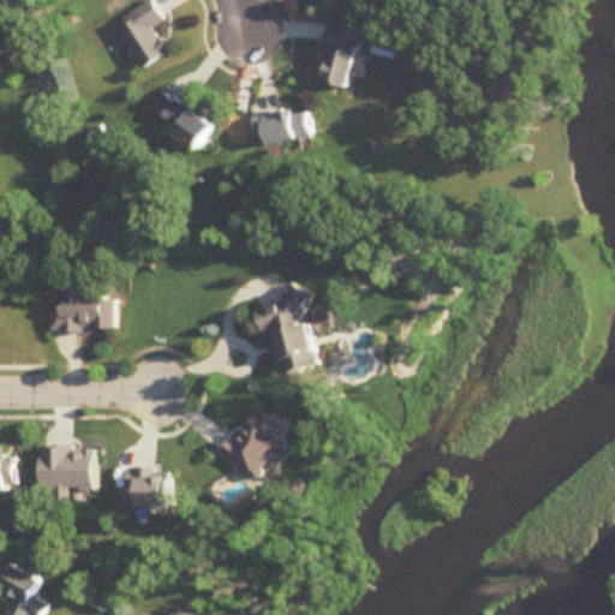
[(145,71),(173,55),(157,28),(168,21),(157,3),(119,25),(145,71)]
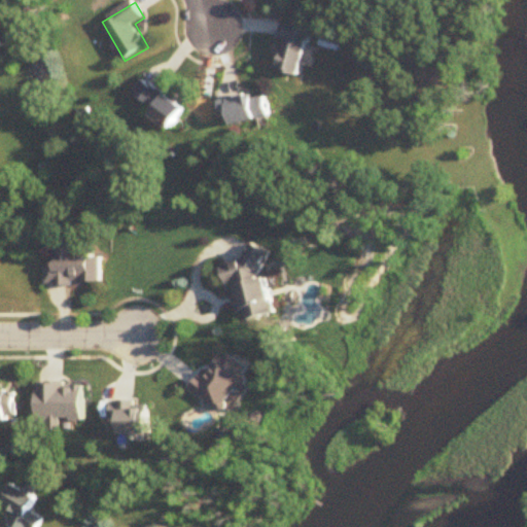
[(311,39),(303,37),(305,28),(289,25),(278,71),(302,77),(311,39)]
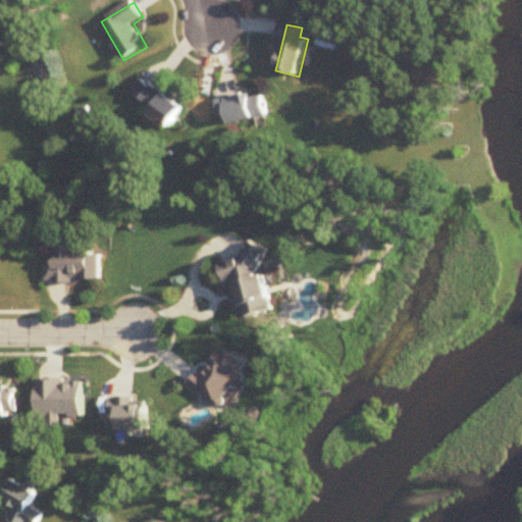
[(171,129),(186,108),(142,79),(132,94),(155,109),(150,116),(171,129)]
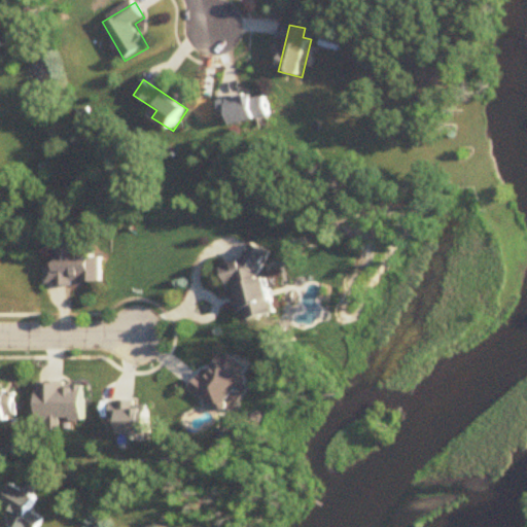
[(272,118),(267,93),(221,102),(225,118),(232,117),(234,126),(272,118)]
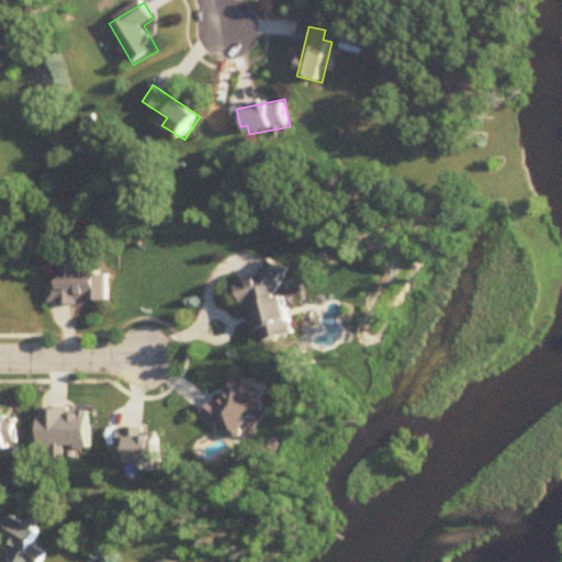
[(326,204),(338,201),(335,186),(322,188),(326,204)]
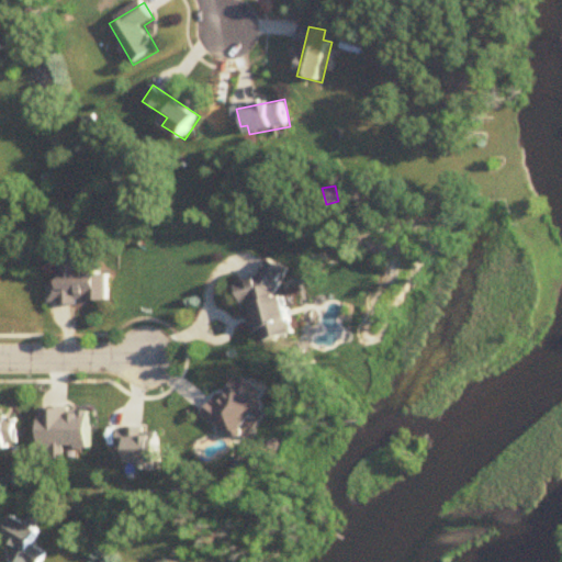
[(110,276),(99,276),(99,269),(83,270),(82,251),(68,251),(68,263),(59,263),(59,285),(48,285),(49,305),(110,304),(110,276)]
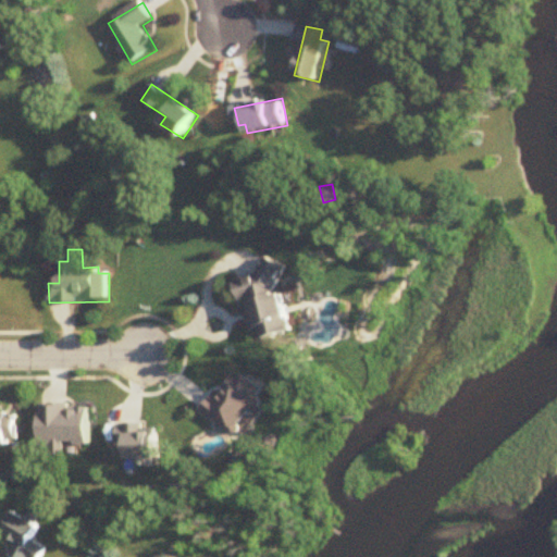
[(280,263),(267,267),(269,275),(237,281),(242,305),(254,302),(260,339),(293,334),(280,263)]
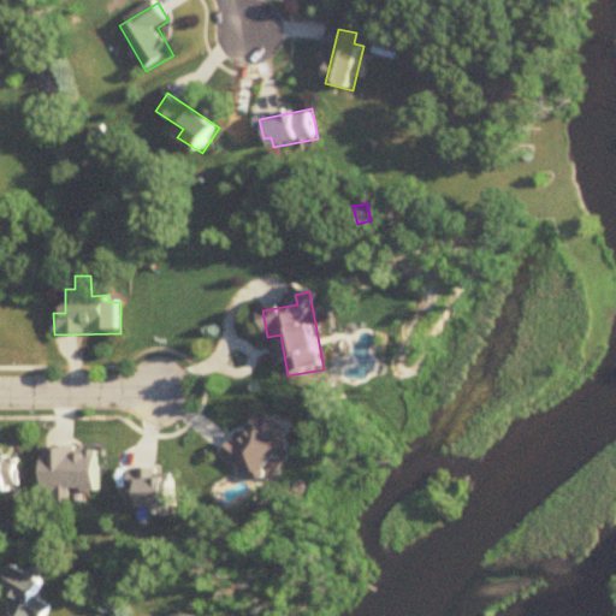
[(294,430),(260,410),(230,461),(264,481),(294,430)]
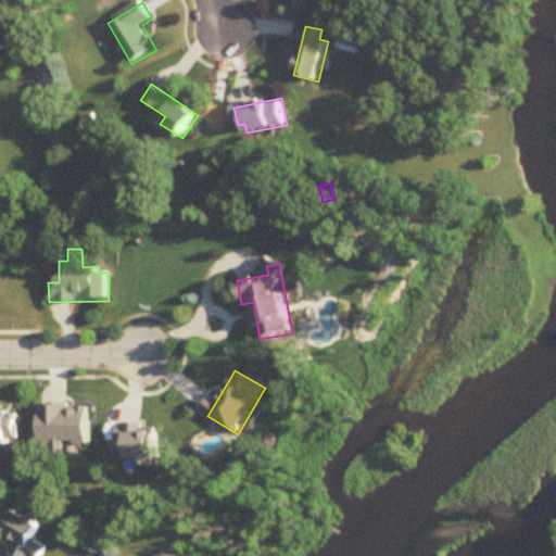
[(43,555),(49,548),(34,540),(40,527),(12,512),(0,533),(0,534),(15,544),(11,553),(15,555),(43,555)]
